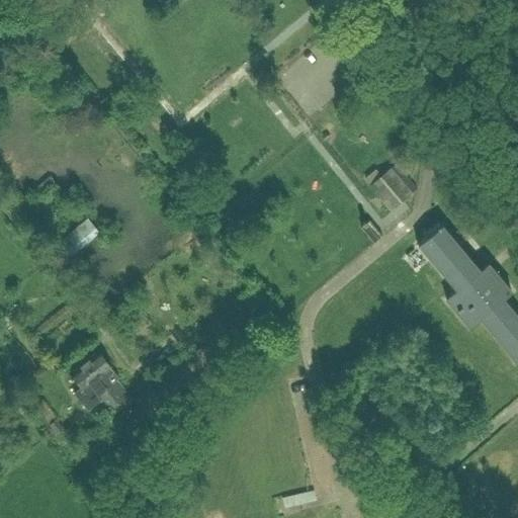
[(390,167),(367,185),(389,210),(411,192),(390,167)]
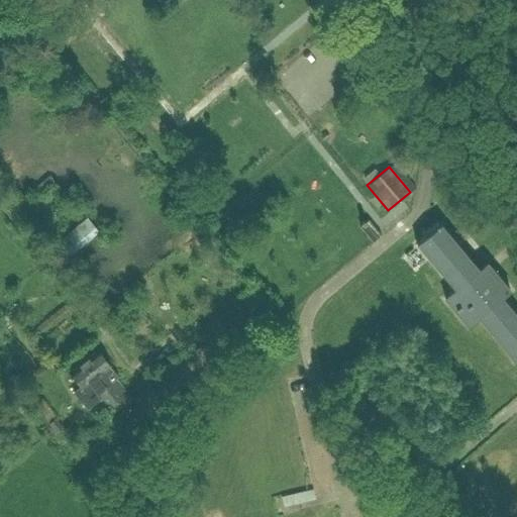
[(43,202),(59,189),(48,177),(33,190),(43,202)]
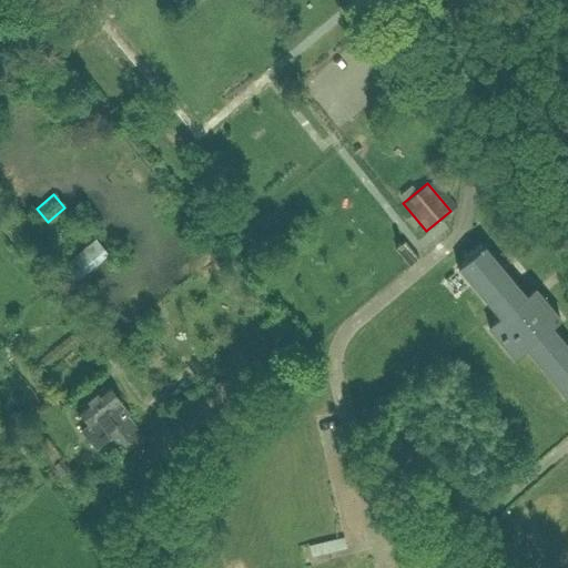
[(84,275),(108,254),(95,240),(72,260),(84,275)]
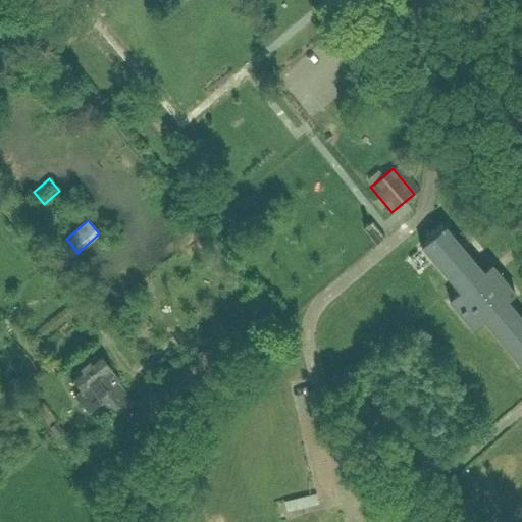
[(375,245),(384,237),(371,222),(368,224),(366,222),(363,224),(365,226),(363,228),(375,245)]
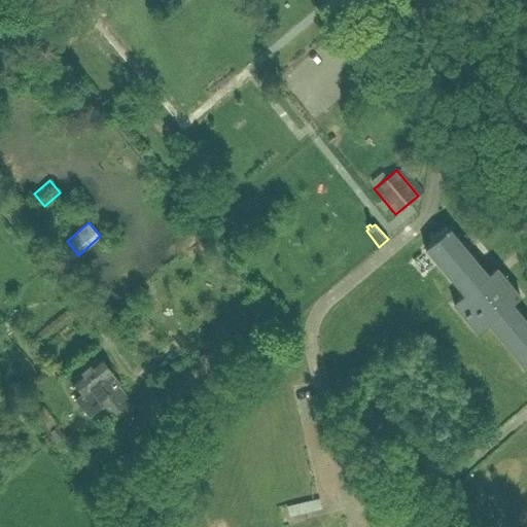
[(525,370),(526,369),(526,323),(511,304),(519,296),(495,268),(487,276),(448,229),(424,248),(463,295),(453,304),(477,332),(487,323),(494,332),(525,370)]
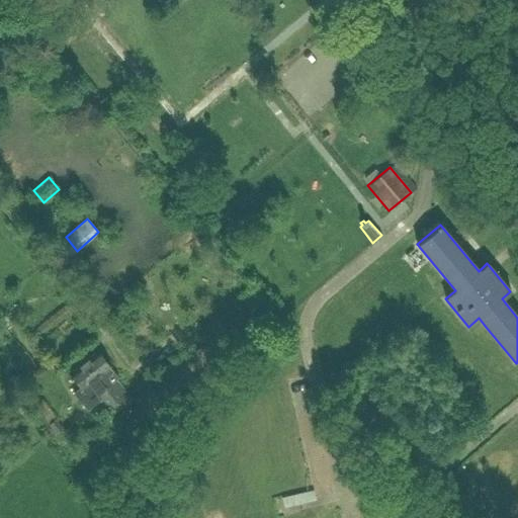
[(86,408),(96,400),(109,417),(130,400),(123,393),(124,392),(114,380),(117,378),(109,368),(109,367),(97,352),(70,374),(80,386),(73,392),(86,408)]
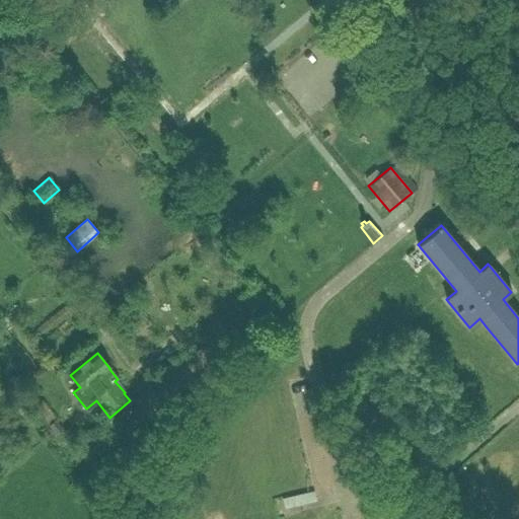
[(159,411),(184,390),(172,375),(147,395),(159,411)]
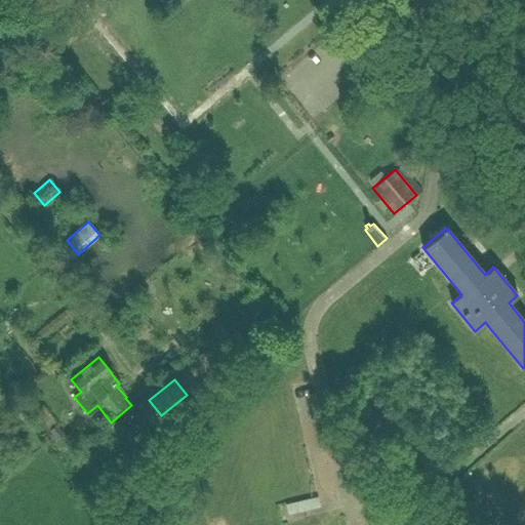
[(51,444),(64,436),(55,427),(57,425),(41,405),(33,411),(48,432),(44,435),(51,444)]
